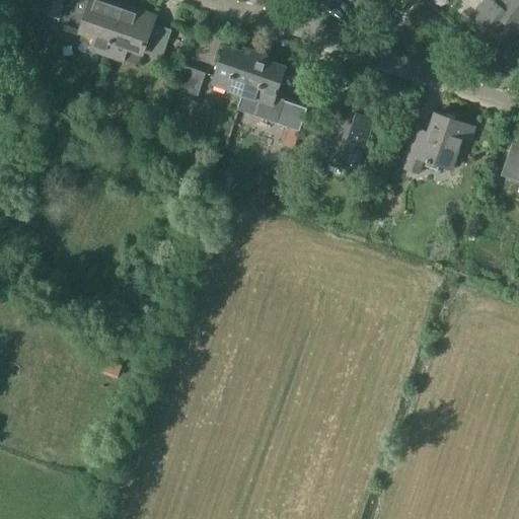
[(80,32),(95,39),(91,51),(107,56),(124,8),(101,0),(90,0),(90,3),(81,0),(69,0),(61,25),(80,32)]
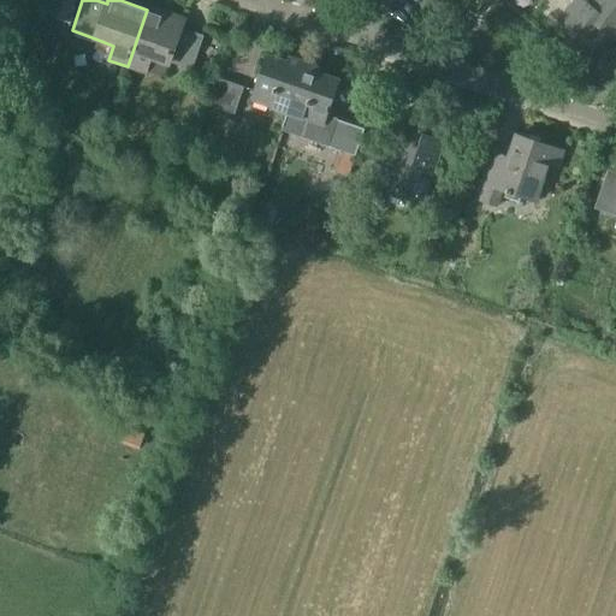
[(603,13),(590,3),(586,0),(575,0),(557,23),(593,52),(606,35),(593,24),(603,13)]
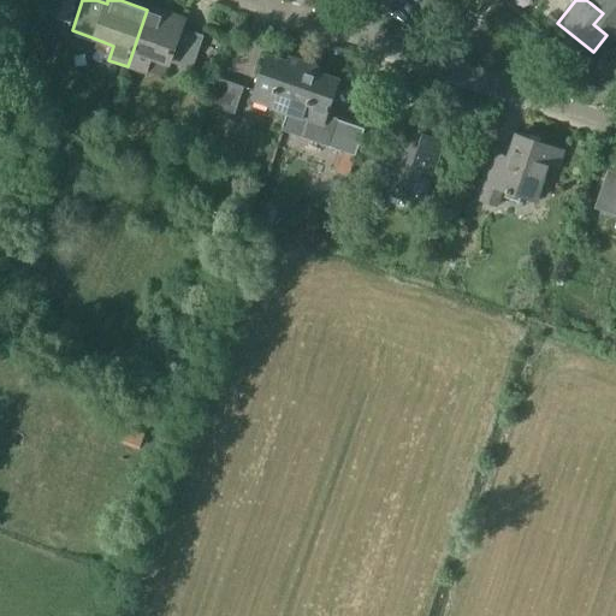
[(593,24),(606,35),(615,42),(615,0),(592,0),(590,3),(603,13),(593,24)]
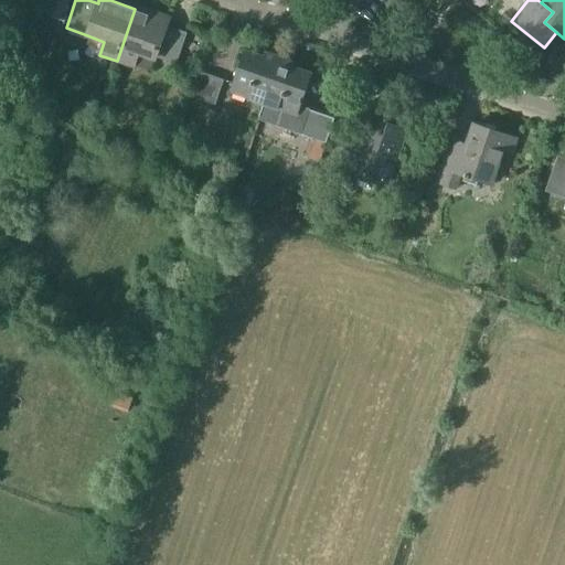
[(167,19),(135,9),(117,61),(137,67),(141,55),(159,61),(159,60),(174,65),(185,33),(164,27),(167,19)]
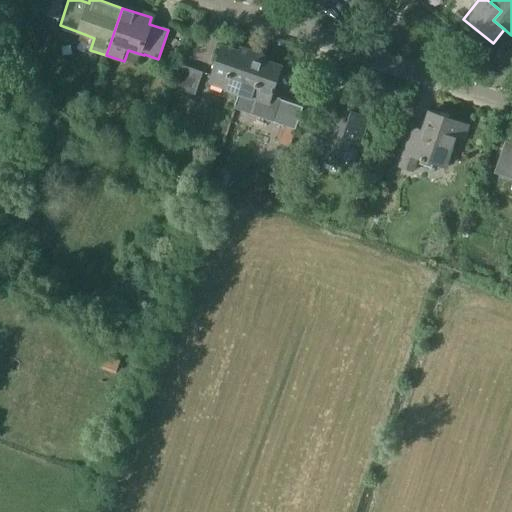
[(208,84),(226,90),(226,91),(239,96),(254,52),(248,50),(246,55),(221,46),(208,84)]
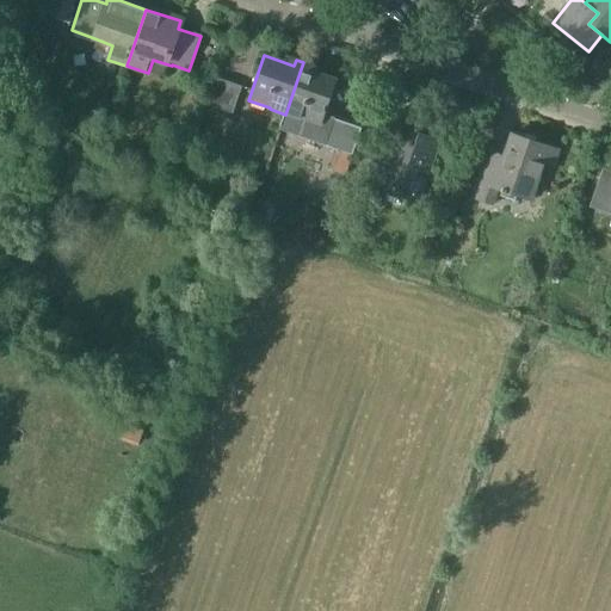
[(303,62),(285,115),(281,130),(326,146),(335,119),(335,118),(326,115),(338,80),(309,71),(310,65),(303,62)]
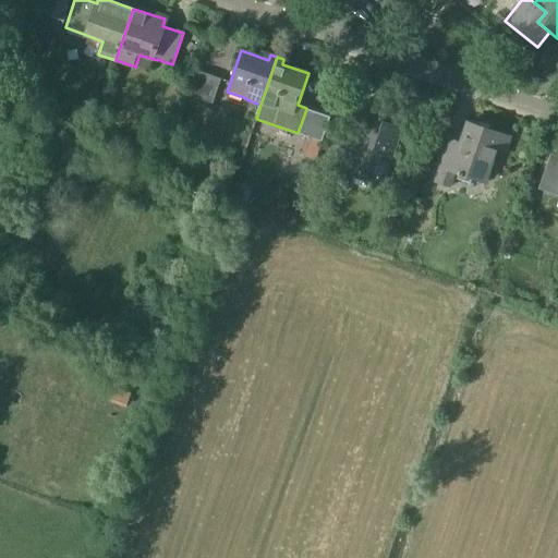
[(187,97),(213,105),(221,80),(196,72),(187,97)]
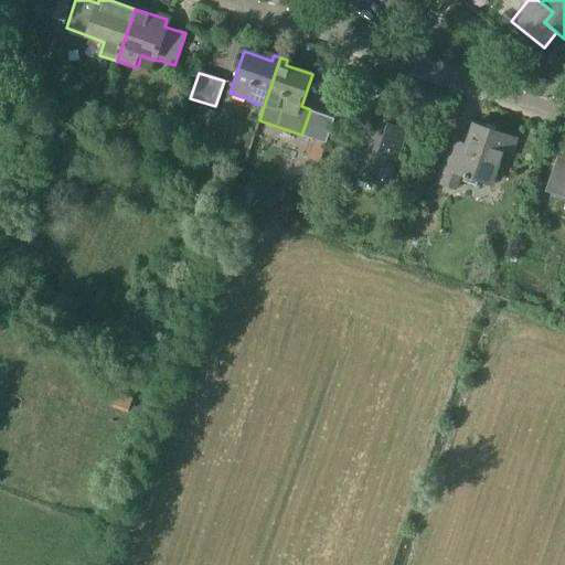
[(391,125),(369,117),(350,171),(390,185),(405,141),(411,142),(423,108),(400,99),(391,125)]
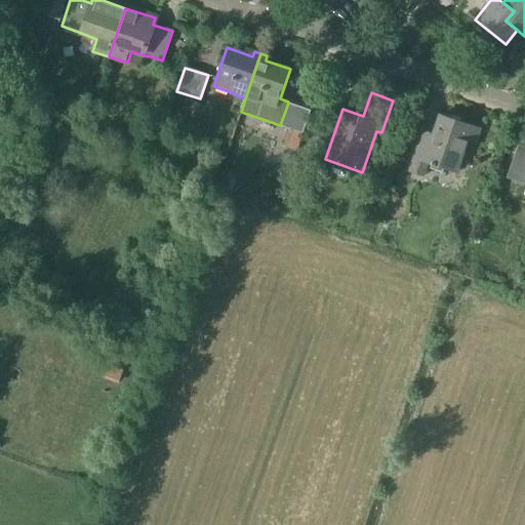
[(312,111),(288,103),(280,125),(280,126),(304,134),(312,111)]
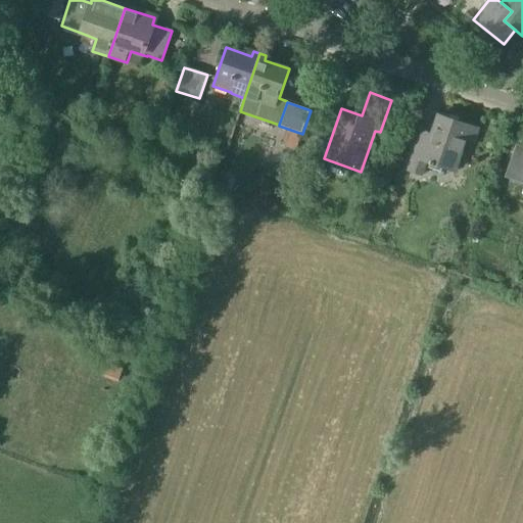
[(423,132),(421,131),(407,171),(423,176),(428,162),(456,173),(466,141),(474,143),(478,130),(442,117),(435,137),(423,132)]
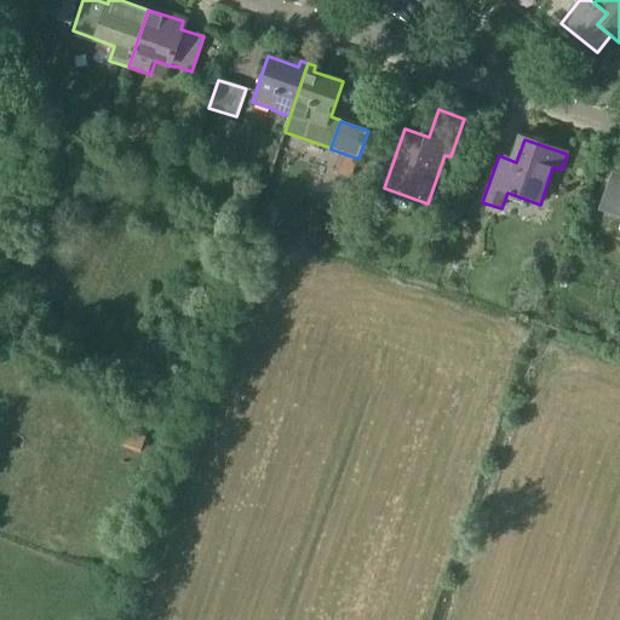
[(619,227),(619,230),(619,174),(612,173),(598,212),(619,218),(619,227)]
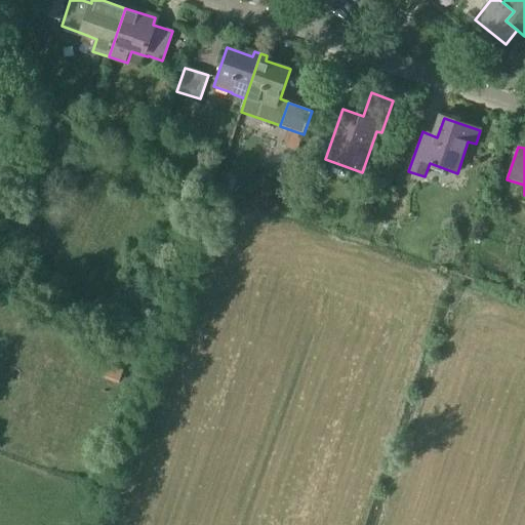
All buildings are outlined.
